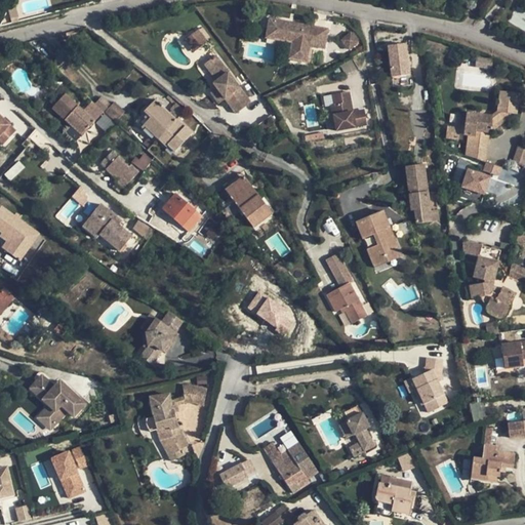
[(287,23),(270,19),(266,38),(283,41),(284,36),(292,38),(292,42),(289,58),(308,63),(311,47),(312,40),(325,42),(327,30),(300,25),(300,29),(286,26),(287,23)]
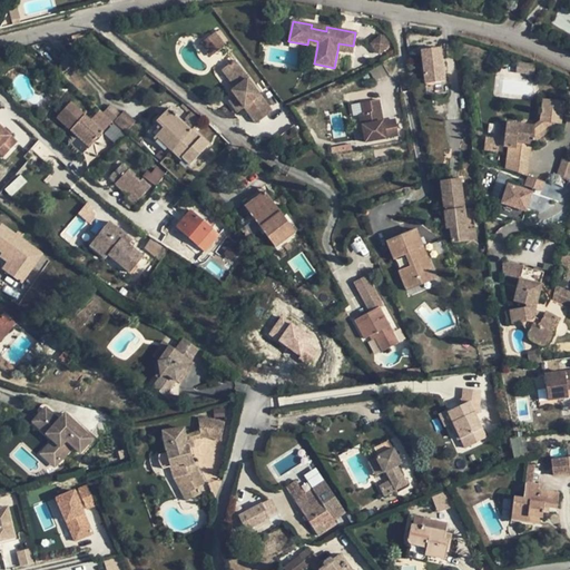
[(215,32),(207,38),(218,52),(226,46),(215,32)]
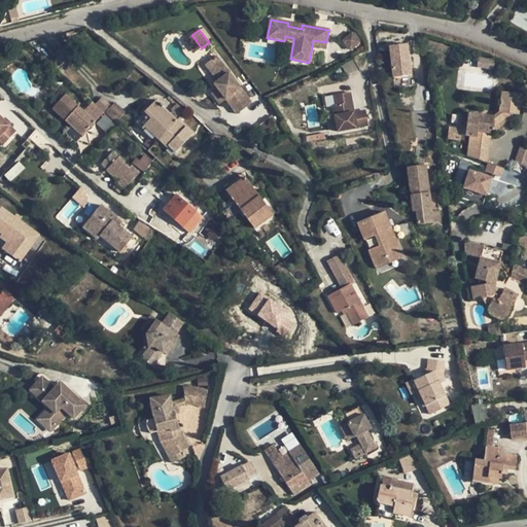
[(352,33),(343,40),(350,49),(359,42),(358,41),(352,34),(352,33)]
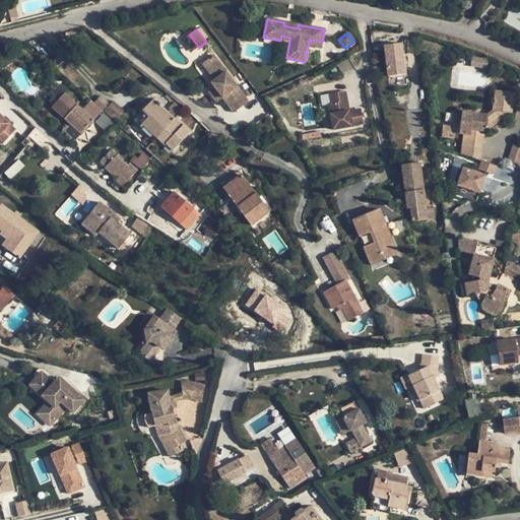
[(189,35),(183,40),(192,52),(199,48),(189,35)]
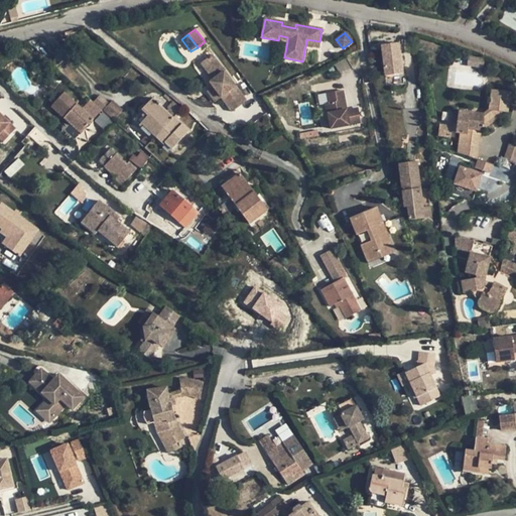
[(319,41),(306,39),(305,46),(318,48),(319,41)]
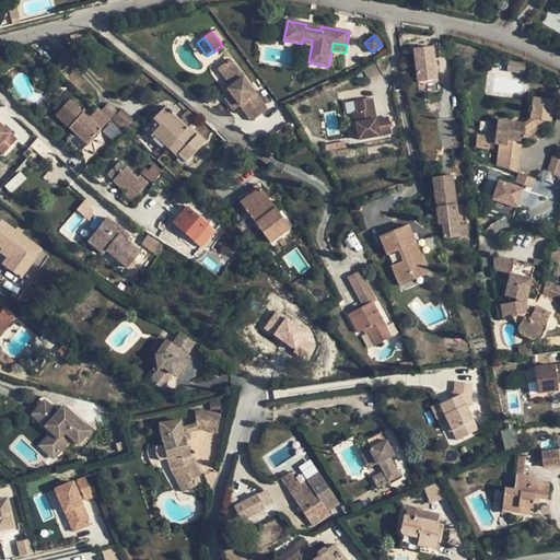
[(438,80),(434,45),(413,47),(417,82),(438,80)]
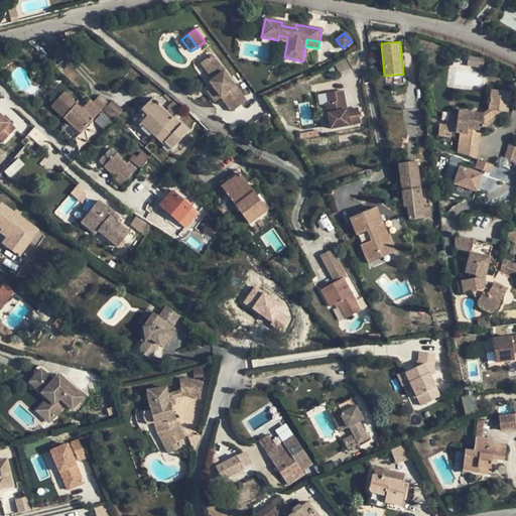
[(212,55),(201,63),(213,78),(217,84),(213,86),(222,98),(232,112),(247,101),(212,55)]
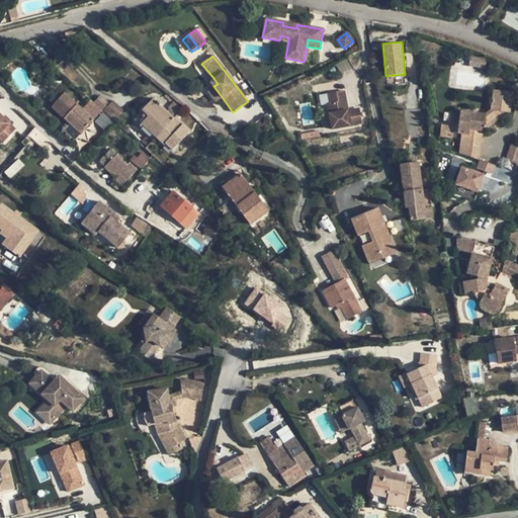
[(431,61),(428,57),(422,60),(425,65),(431,61)]
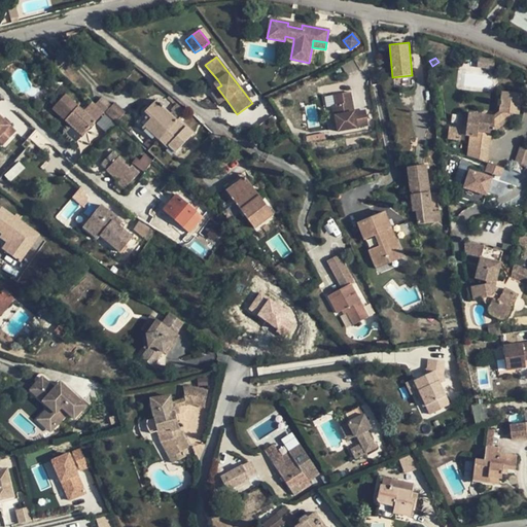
[(494,61),(484,60),(483,68),(493,69),(494,61)]
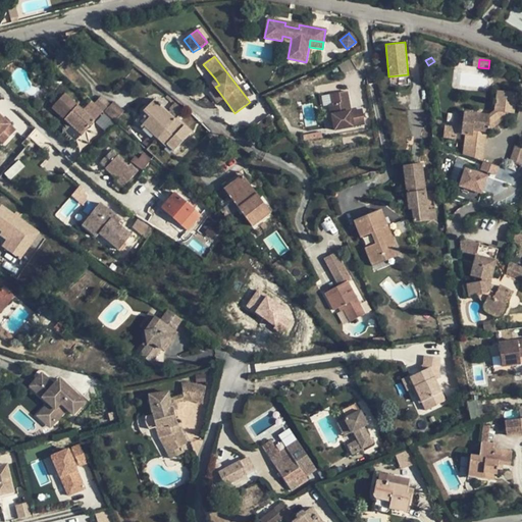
[(224,99),(215,87),(209,92),(217,104),(224,99)]
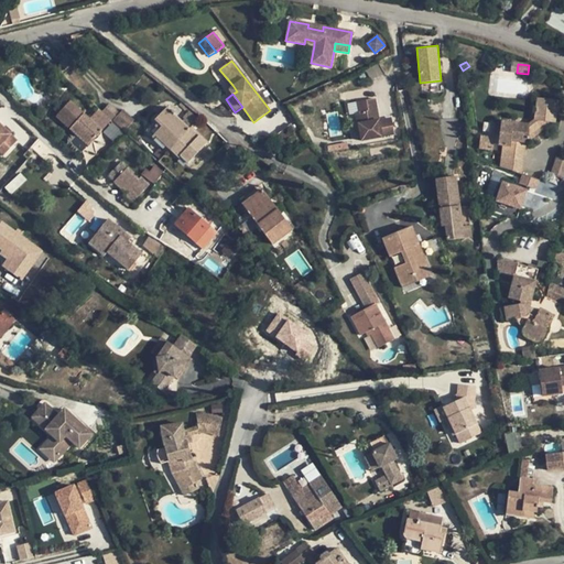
[(358,114),(362,140),(382,137),(382,136),(396,133),(392,118),(380,120),(378,110),(380,109),(379,98),(362,101),(365,112),(358,114)]
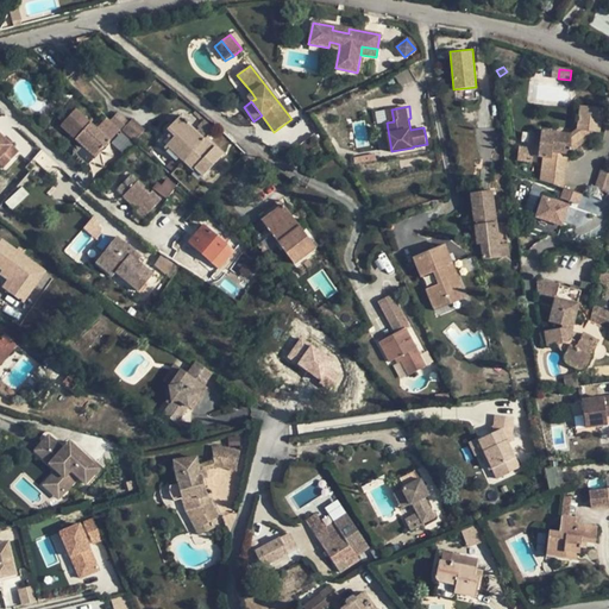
[(601,110),(581,106),(577,130),(570,136),(541,132),(538,157),(544,157),(541,181),(563,188),(566,154),(567,149),(589,132),(594,133),(598,133),(601,110)]
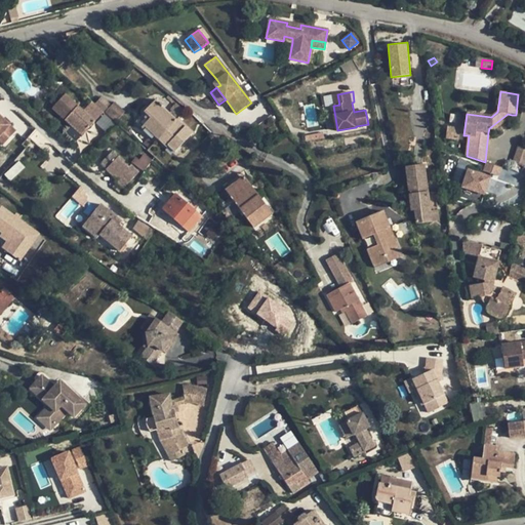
[(65,94),(52,109),(72,126),(82,135),(103,113),(91,103),(83,111),(65,94)]
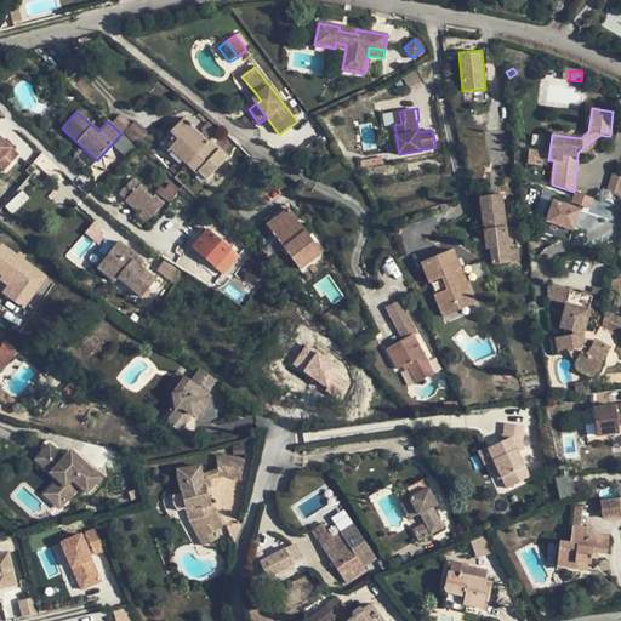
[(132,124),(120,114),(113,124),(124,134),(132,124)]
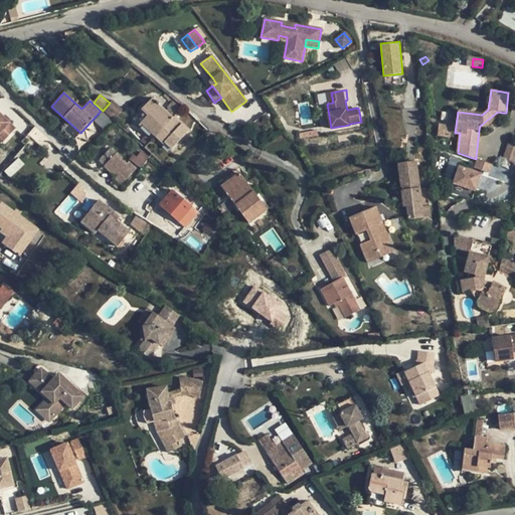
[(173,101),(165,95),(163,97),(171,103),(173,101)]
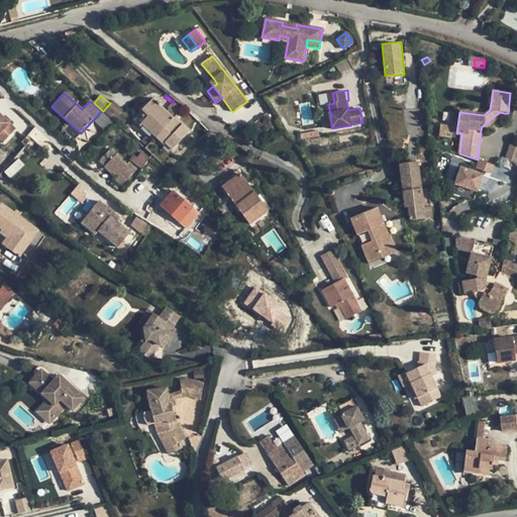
[(156,137),(163,130),(174,118),(167,111),(153,99),(142,110),(145,113),(149,116),(145,120),(142,124),(156,137)]
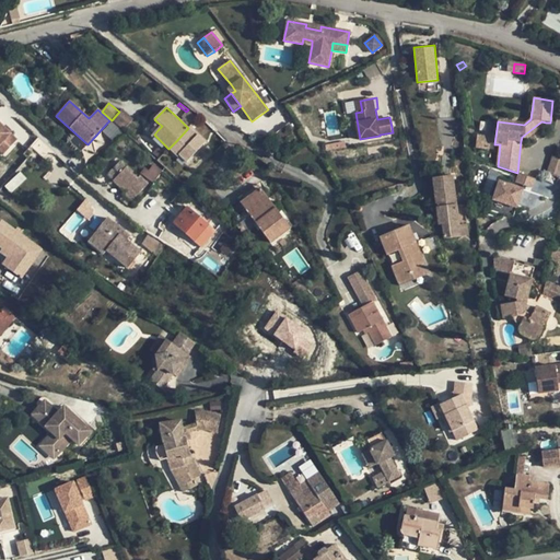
[(133,119),(121,109),(119,112),(112,120),(123,130),(133,119)]
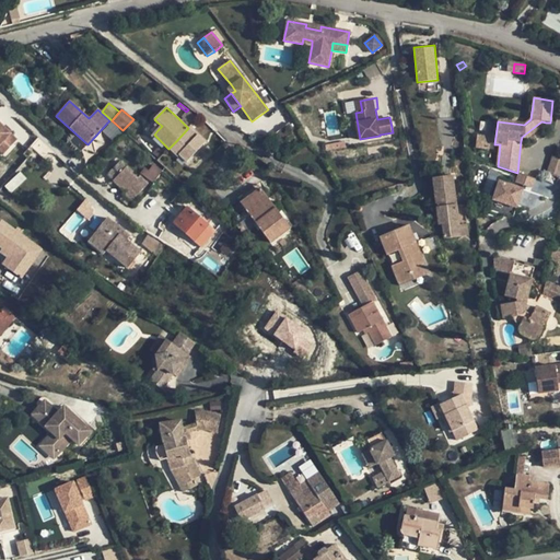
[(183,118),(190,126),(197,119),(188,109),(186,112),(181,117),(183,118)]
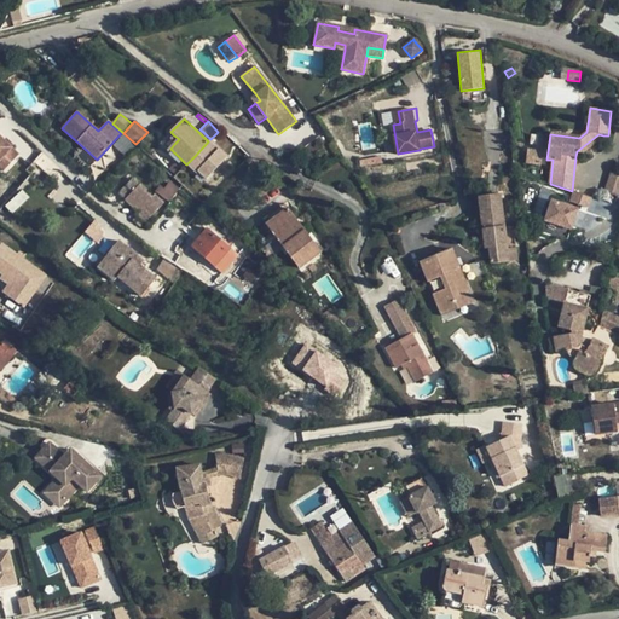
[(210,139),(202,131),(200,133),(208,142),(210,139)]
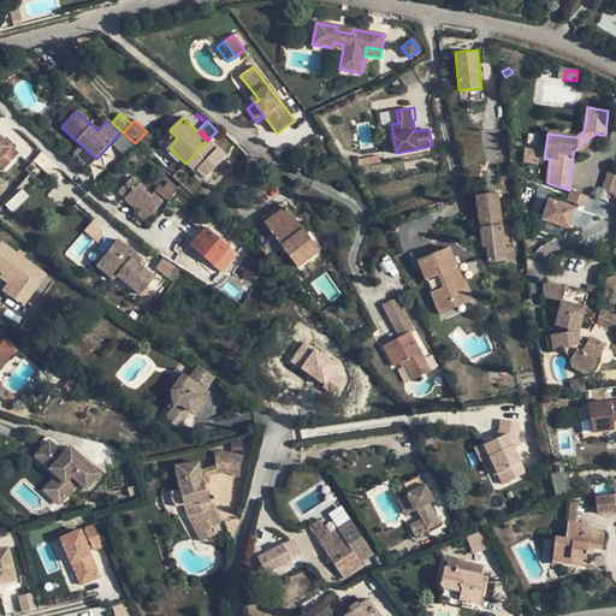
[(596,134),(574,150),(573,155),(600,135),(596,134)]
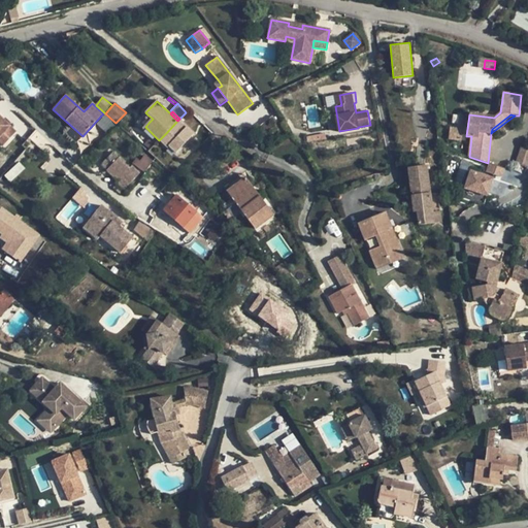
[(0,116),(0,146),(1,147),(17,133),(0,116)]
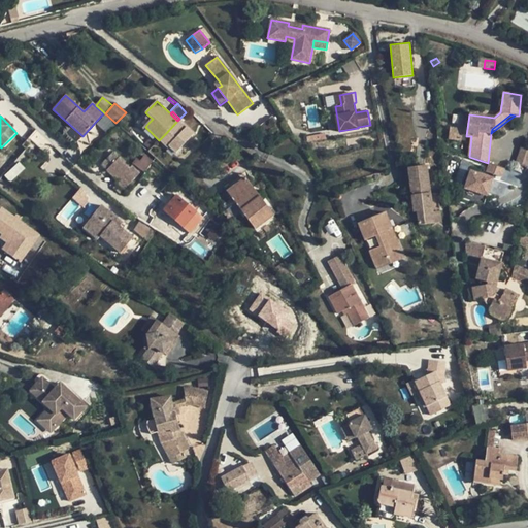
[(272,116),(258,127),(264,134),(278,124),(272,116)]
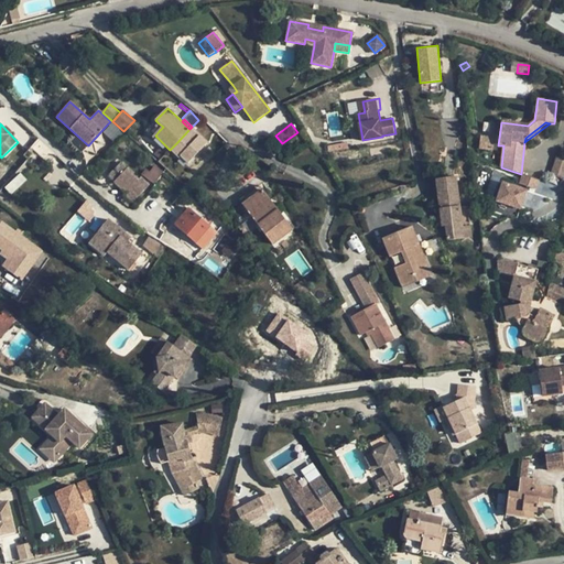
[(195,134),(190,129),(177,142),(183,147),(195,134)]
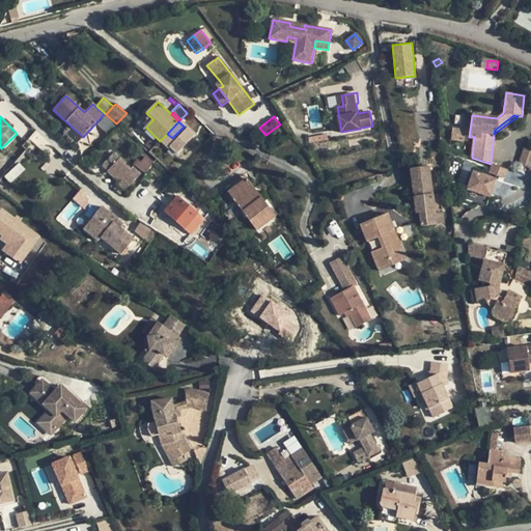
[(83,137),(73,128),(68,132),(79,141),(83,137)]
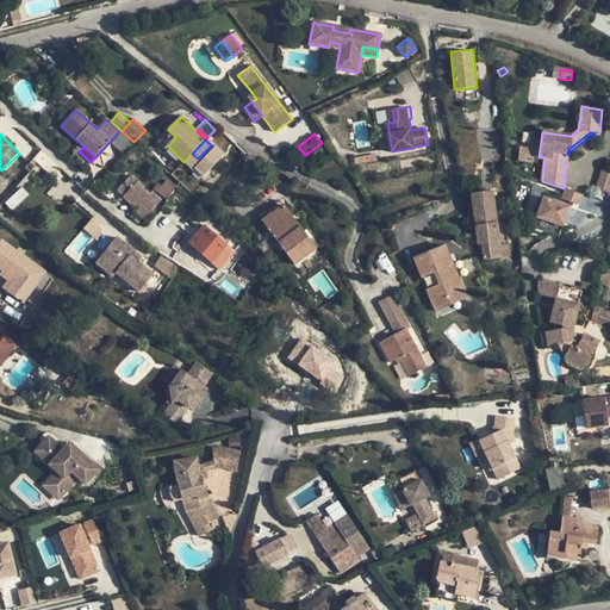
[(533,162),(534,150),(520,148),(518,161),(533,162)]
